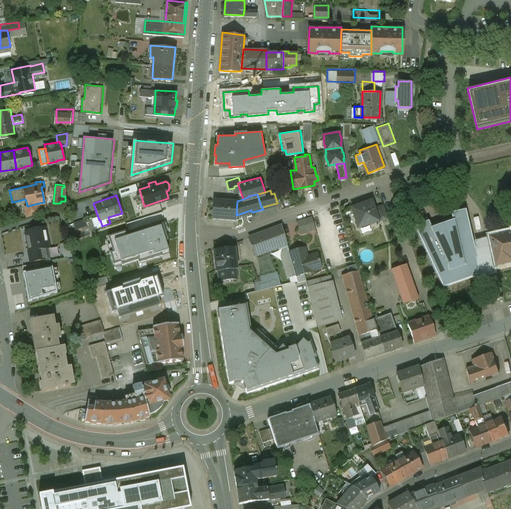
[(222,199),(214,199),(212,216),(236,218),(236,215),(237,201),(229,200),(229,199),(222,199)]
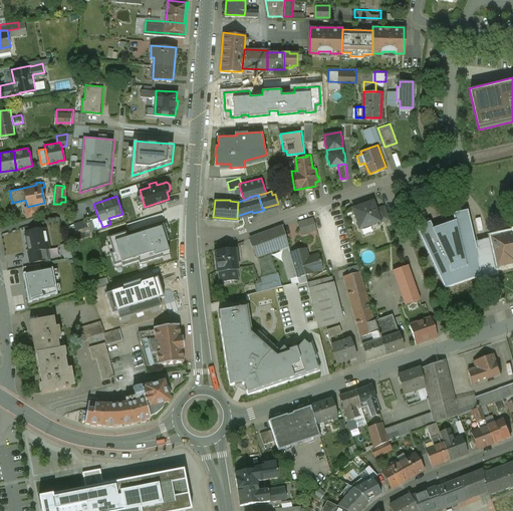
[(372,200),(353,207),(360,227),(379,220),(375,207),(372,200)]
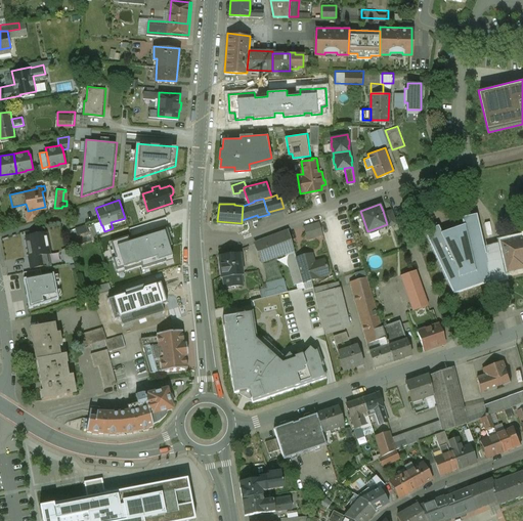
[(392,207),(383,211),(387,224),(388,226),(397,223),(392,207)]
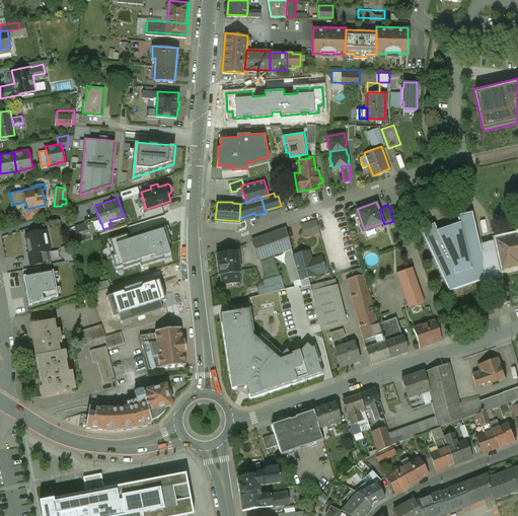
[(27,209),(27,208),(24,208),(27,218),(39,214),(39,213),(42,213),(40,206),(27,209)]
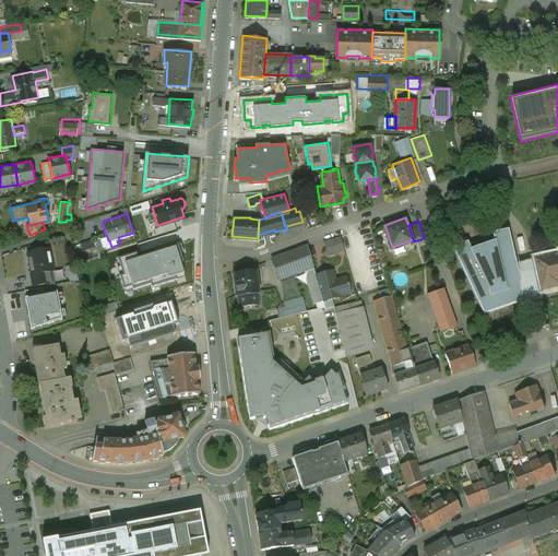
[(467,239),(452,246),(483,309),(523,296),(523,293),(518,269),(508,227),(493,231),(495,240),(471,248),(467,239)]
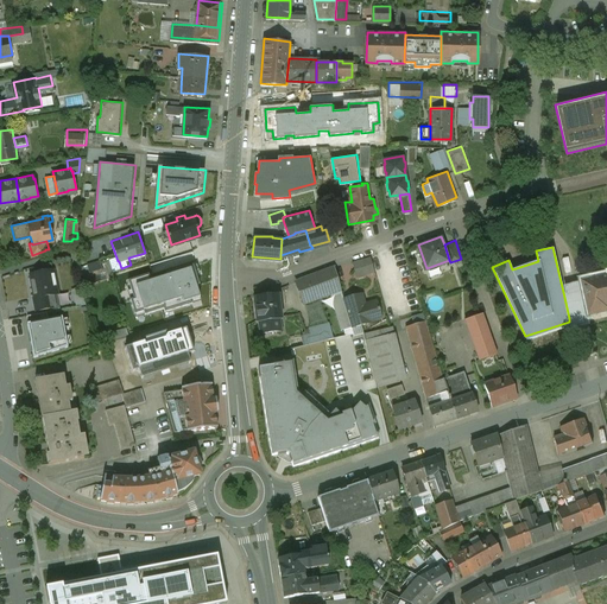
[(371,255),(353,260),(355,268),(366,265),(368,272),(375,269),(371,255)]
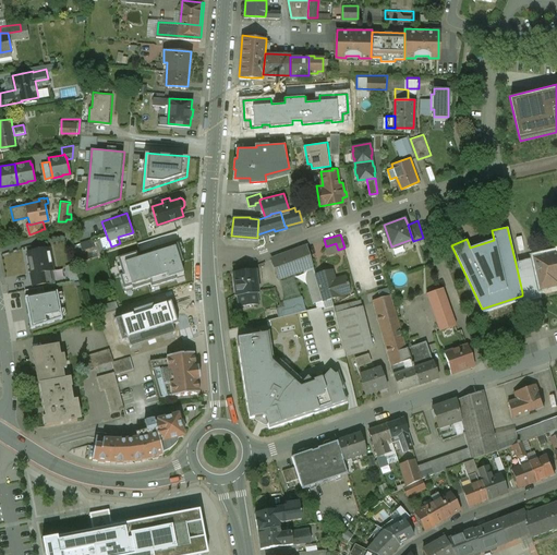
[(137,250),(119,255),(123,273),(120,274),(124,287),(133,285),(134,288),(152,282),(152,285),(178,277),(177,274),(184,272),(181,260),(184,258),(179,241),(160,248),(160,250),(155,251),(154,250),(138,254),(137,250)]
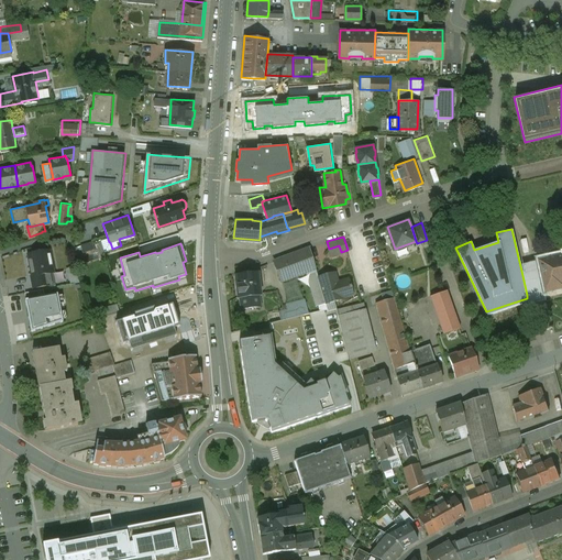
[(310,246),(274,260),(282,280),(307,270),(316,266),(310,246)]
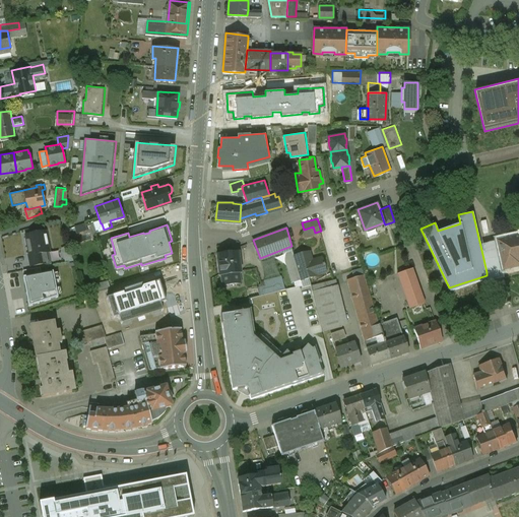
[(46,230),(26,233),(30,258),(29,258),(30,264),(43,262),(41,251),(50,250),(46,230)]
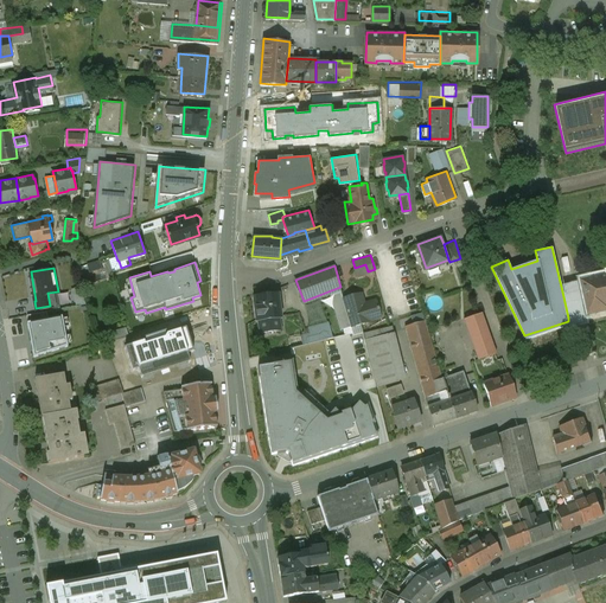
[(605,273),(582,278),(584,287),(589,312),(591,315),(605,310),(605,273)]
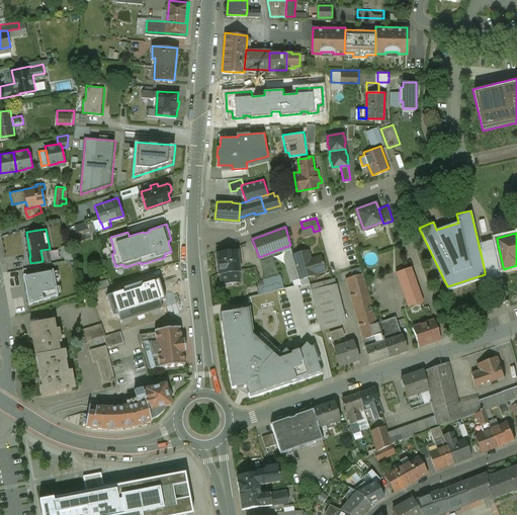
[(292,253),(290,245),(282,248),(293,284),(302,282),(299,277),(292,253)]
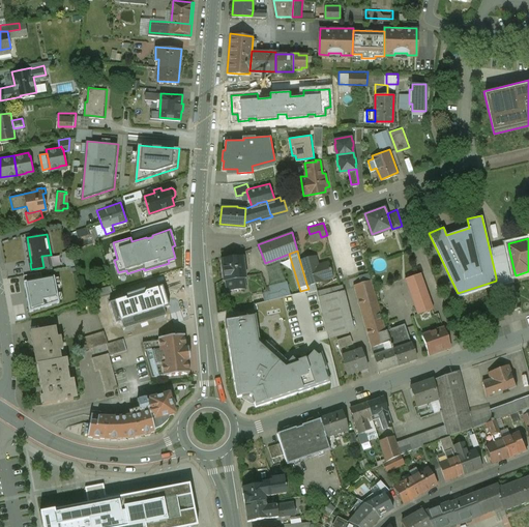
[(493,255),(491,255),(496,277),(498,277),(497,275),(504,274),(504,275),(508,274),(513,273),(513,272),(515,272),(509,251),(505,252),(505,251),(492,254),(493,255)]
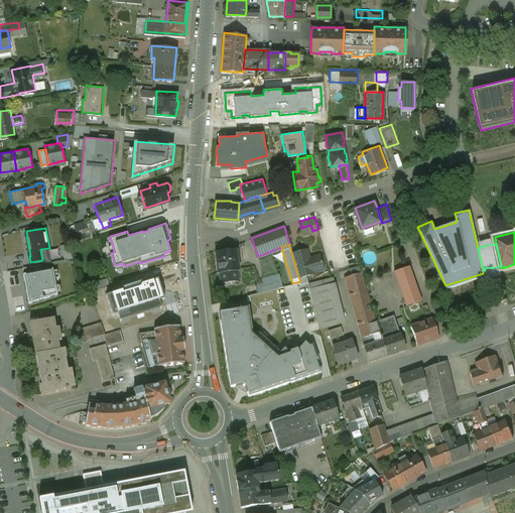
[(306,247),(291,252),(298,276),(314,272),(313,271),(309,256),(306,247)]
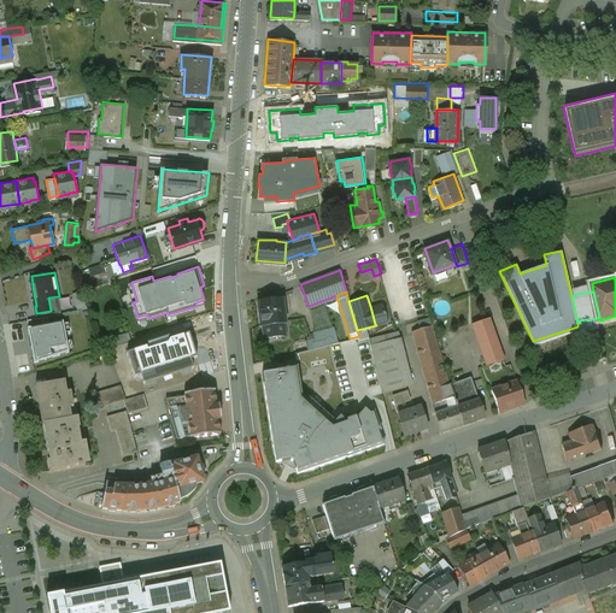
[(283,298),(258,300),(260,324),(264,324),(265,336),(285,334),(285,322),(287,322),(283,298)]
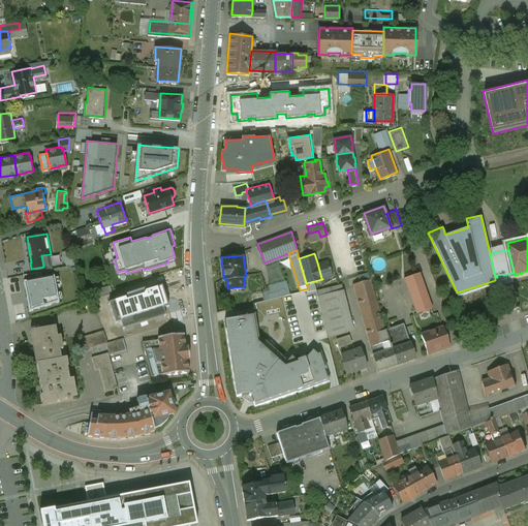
[(317,263),(321,278),(333,275),(328,259),(317,263)]
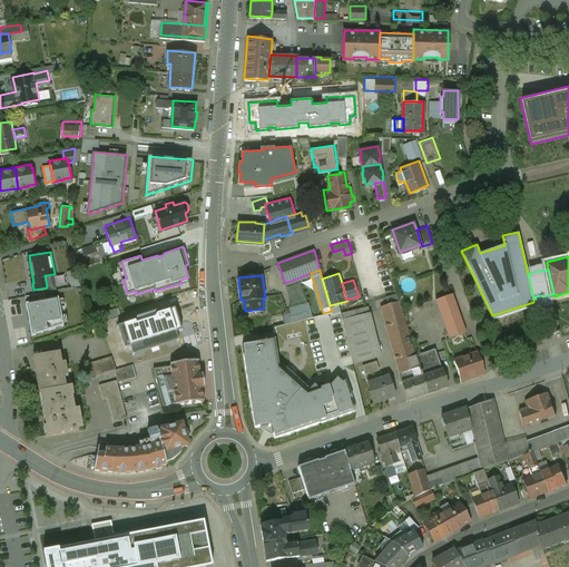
[(27,294),(28,302),(46,297),(45,291),(27,294)]
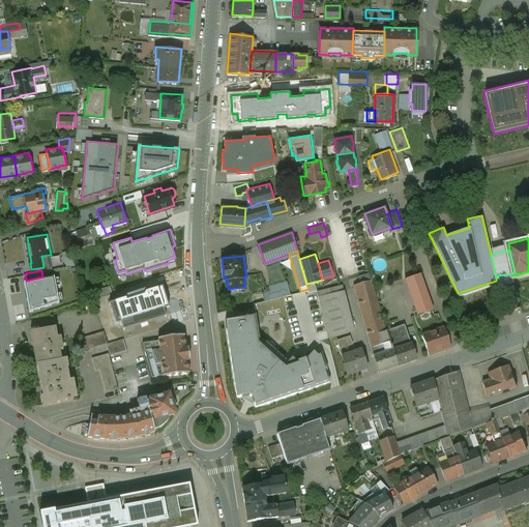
[(421,272),(405,277),(415,305),(431,300),(421,272)]
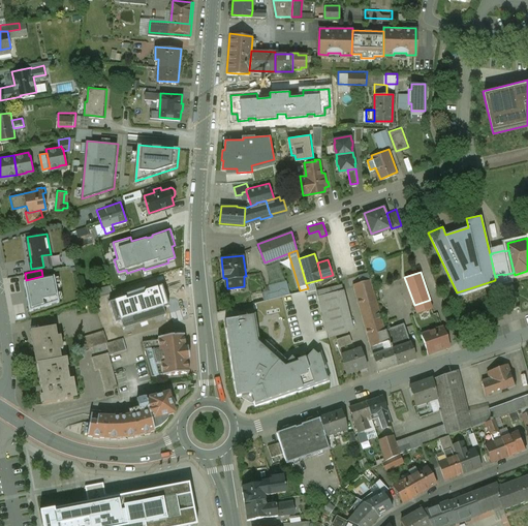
[(26,280),(25,280),(30,310),(60,301),(55,274),(42,276),(26,280)]
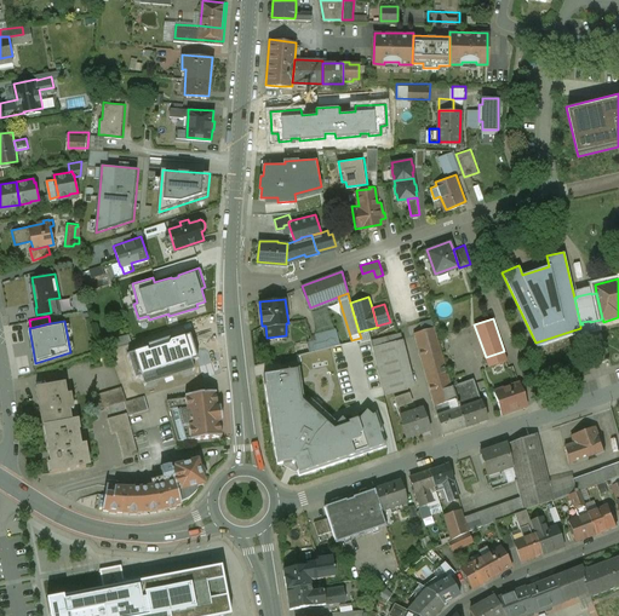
[(414,332),(424,329),(422,321),(408,324),(411,333),(414,332)]
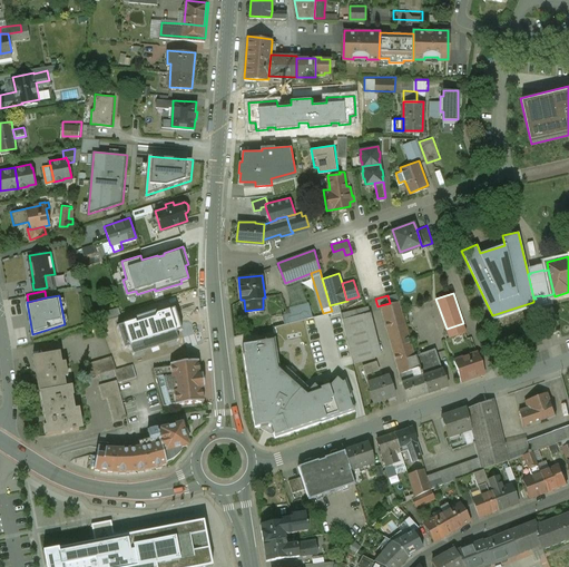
[(400,372),(420,365),(410,333),(408,328),(402,309),(400,301),(390,303),(381,305),(400,372)]
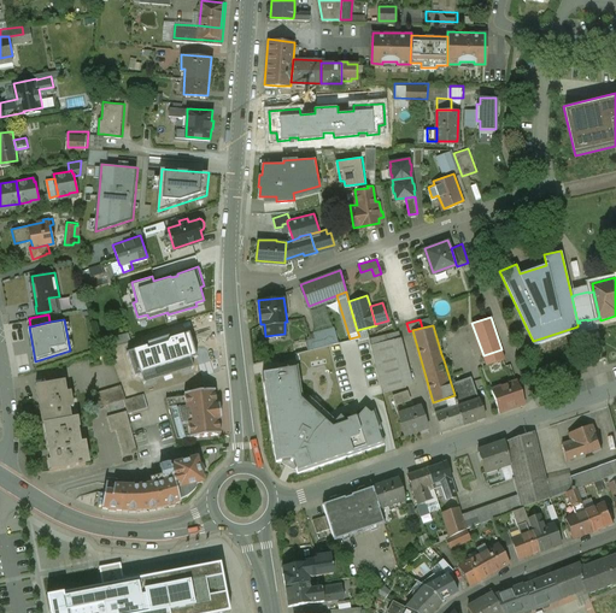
[(457,328),(435,334),(441,354),(463,347),(457,328)]
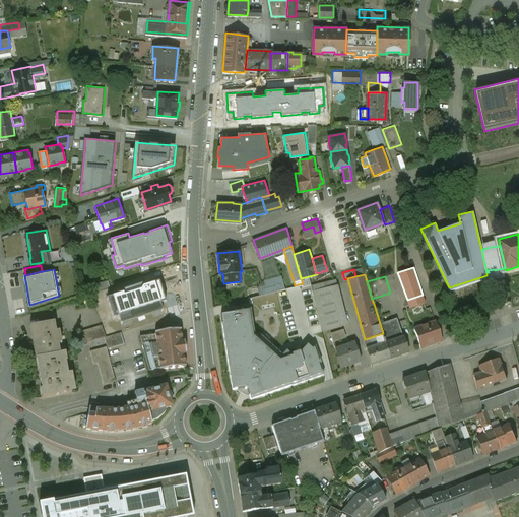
[(278,278),(265,281),(266,284),(268,292),(280,288),(278,278)]
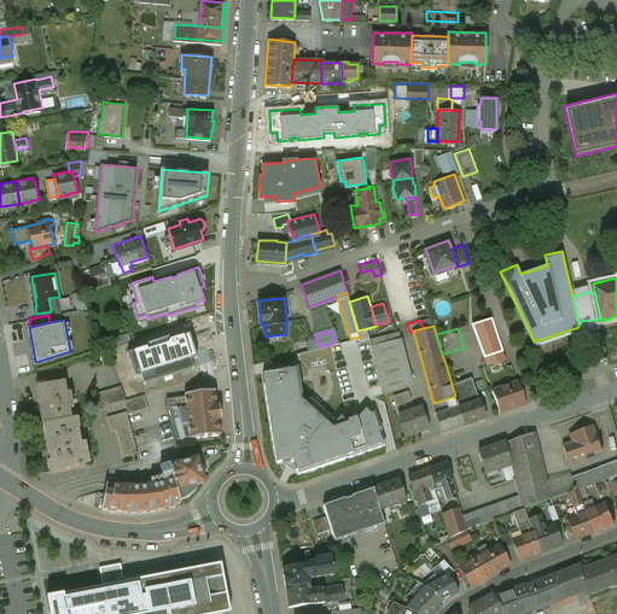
[(147,345),(128,351),(135,375),(143,373),(144,376),(193,362),(192,357),(198,356),(191,332),(172,338),(168,343),(159,345),(158,339),(146,343),(147,345)]
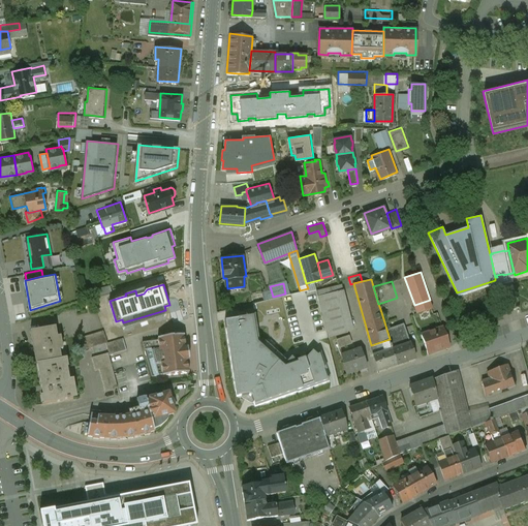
[(317,289),(318,295),(335,290),(334,285),(317,289)]
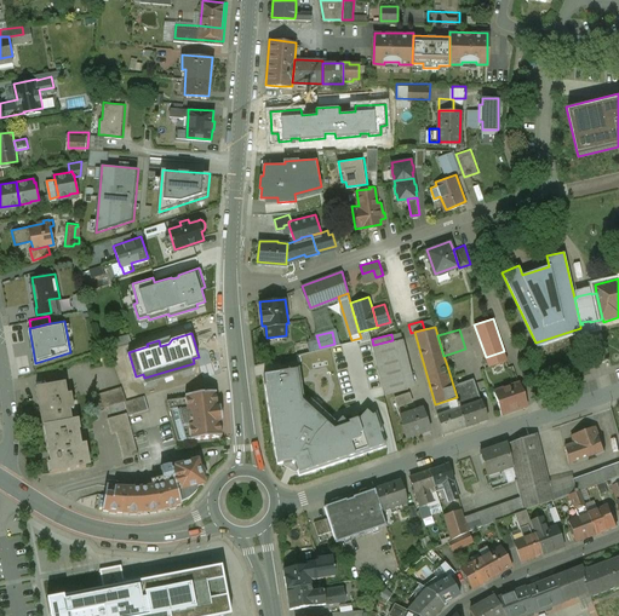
[(309,351),(320,347),(317,339),(307,341),(309,351)]
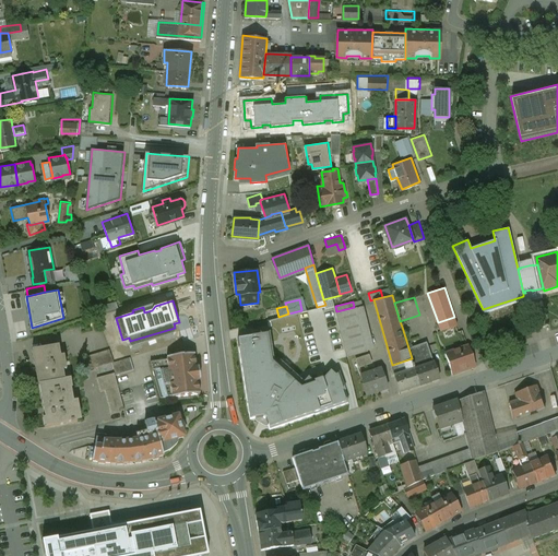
[(354,307),(336,311),(346,354),(368,350),(361,324),(367,323),(364,307),(358,308),(358,306),(354,307)]
